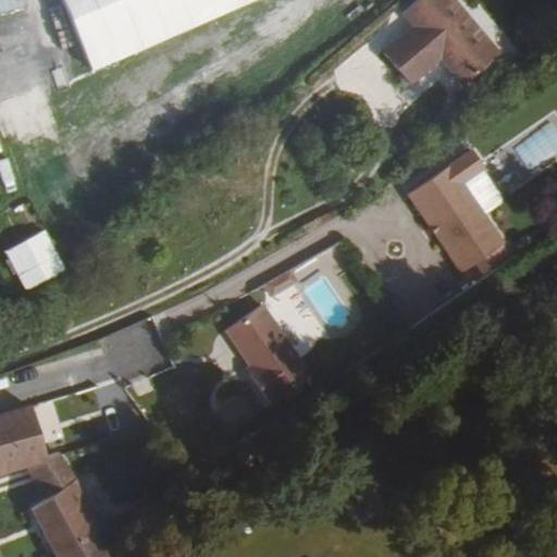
[(0,0),(0,12),(26,5),(24,0),(0,0)]
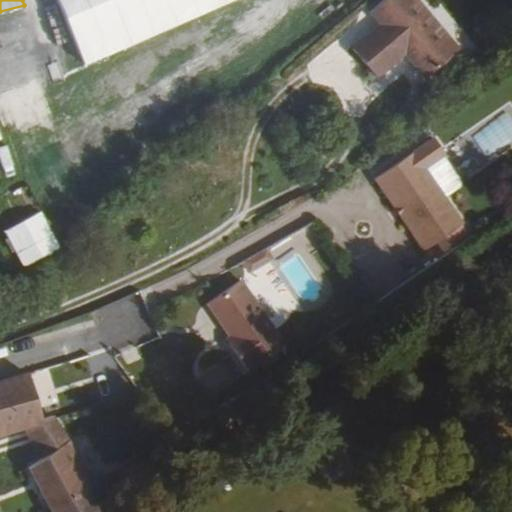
[(61,0),(83,60),(249,0),(61,0)]
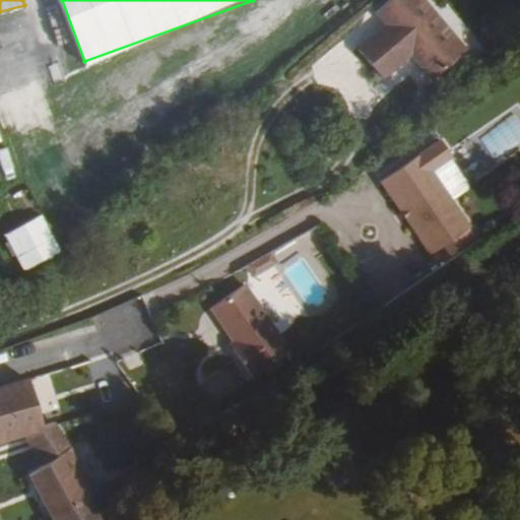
[(388,0),(376,11),(385,22),(356,48),(386,80),(413,55),(437,80),(473,47),(431,0),(388,0)]
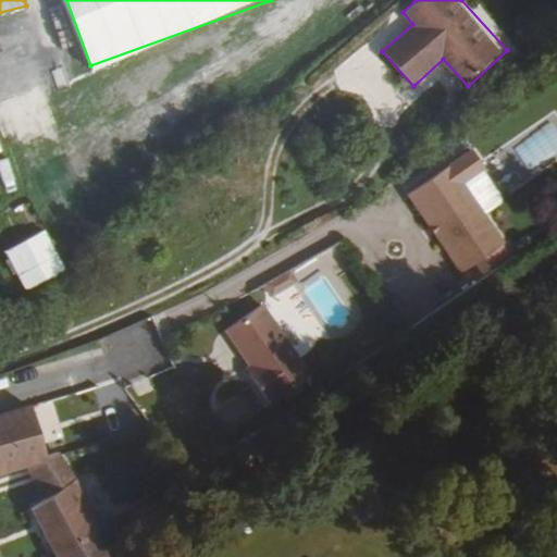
[(0,157),(0,192),(19,186),(8,155),(0,157)]
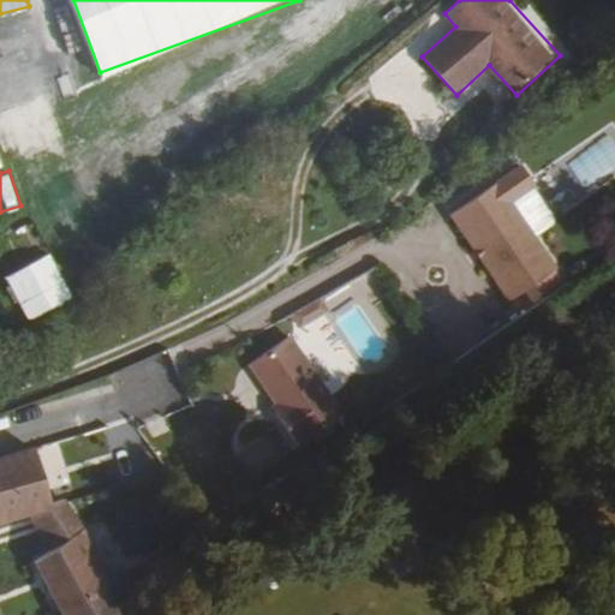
[(494,178),(448,210),(507,296),(554,264),(494,178)]
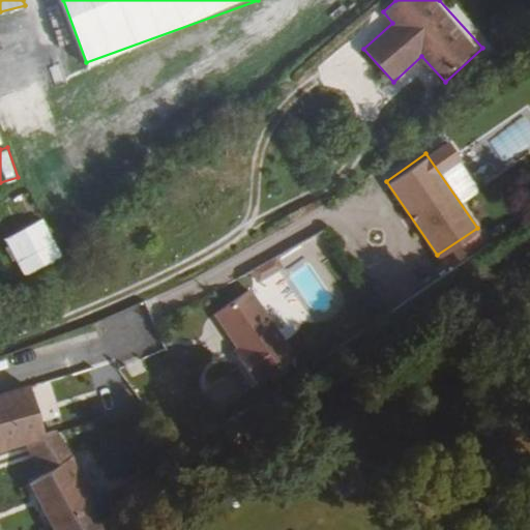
[(45,217),(5,238),(26,276),(64,256),(45,217)]
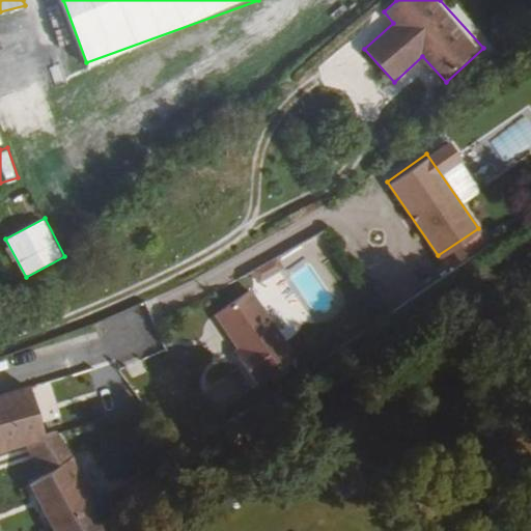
[(249,270),(276,327),(302,315),(291,292),(304,286),(312,304),(332,295),(319,269),(337,260),(325,234),(249,270)]
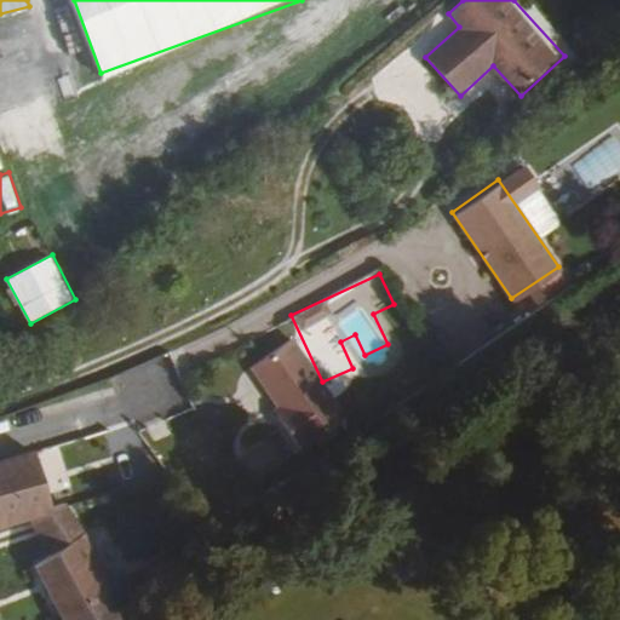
[(285,339),(245,367),(273,406),(277,413),(273,417),(296,449),(340,419),(285,339)]
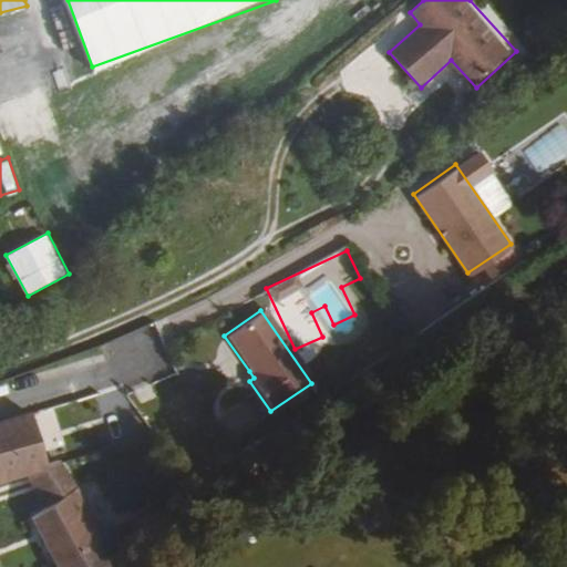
[(254,378),(249,371),(245,374),(249,381),(254,378)]
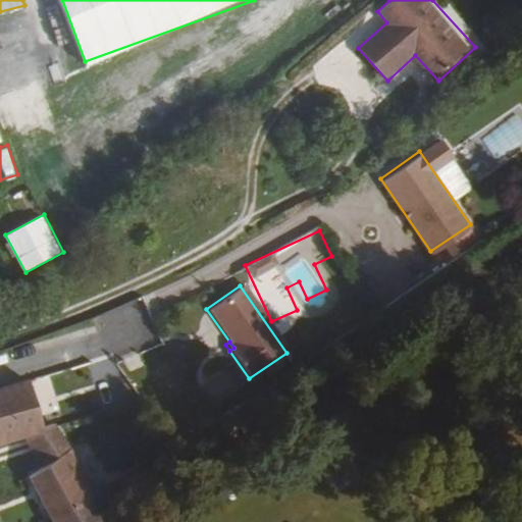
[(0,387),(0,439),(28,431),(44,426),(29,378),(0,387)]
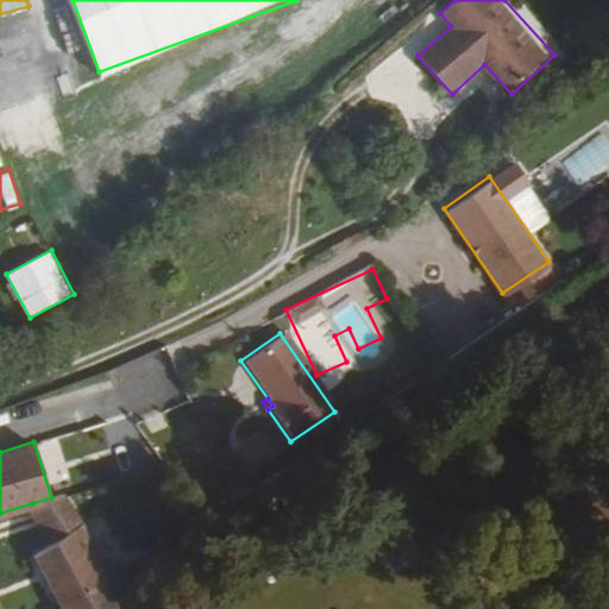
[(32,503),(44,523),(71,508),(62,493),(51,497),(32,503)]
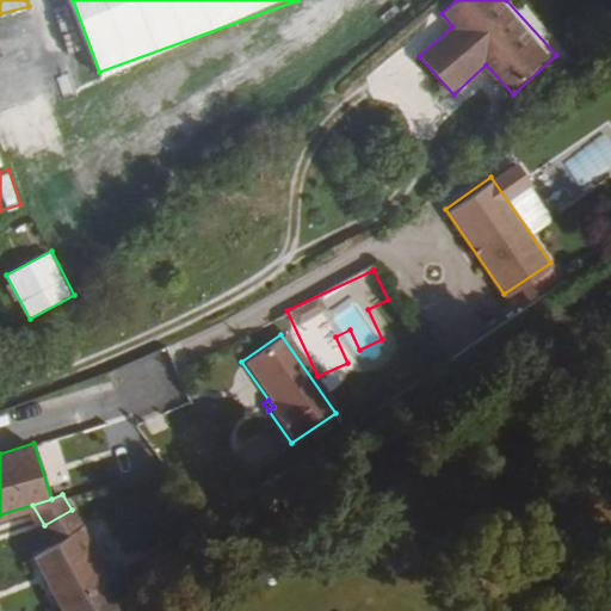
[(62,610),(117,610),(107,591),(88,555),(98,548),(79,523),(72,510),(44,525),(50,537),(31,551),(62,610)]
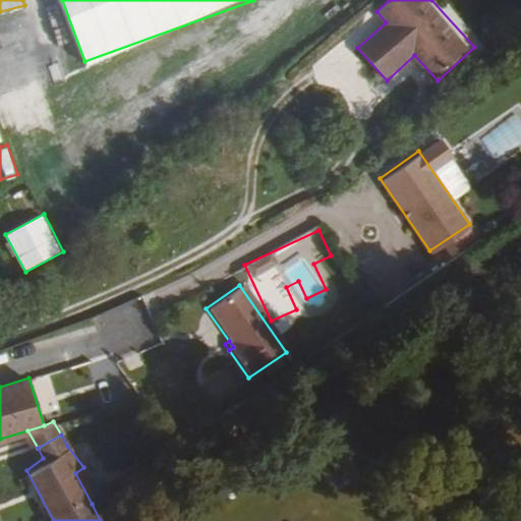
[(113,510),(117,508),(106,494),(98,500),(92,504),(100,520),(115,520),(119,519),(113,510)]
